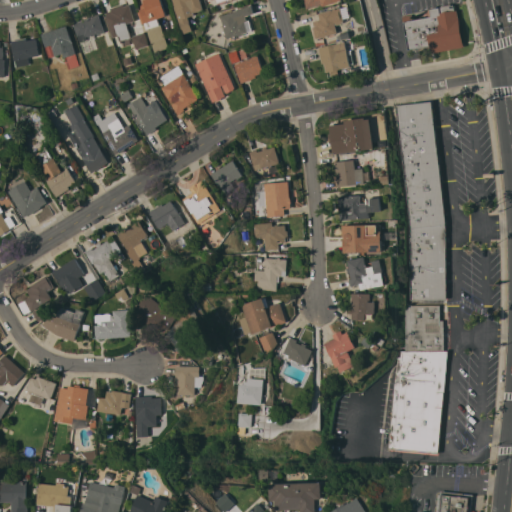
[(141,8),(141,6),(141,4),(144,3),(145,2),(144,0),(162,0),(168,15),(159,18),(169,47),(155,52),(148,30),(145,31),(138,11),(142,9),(141,8)]
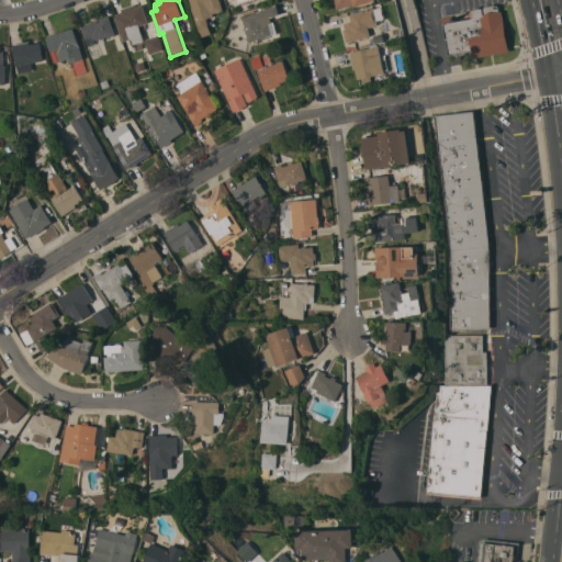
[(190,3),(191,3),(190,0),(221,0),(224,10),(214,13),(214,17),(206,19),(212,33),(202,37),(190,3)]
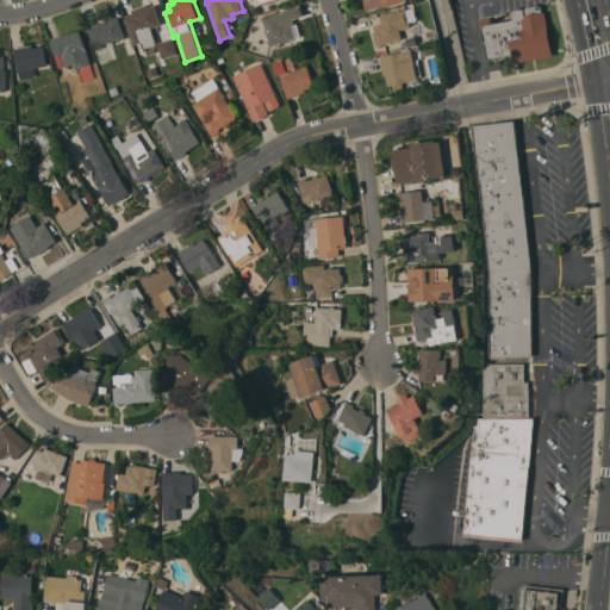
[(362,0),(410,0),(386,7),(386,5),(366,11),(362,0)]
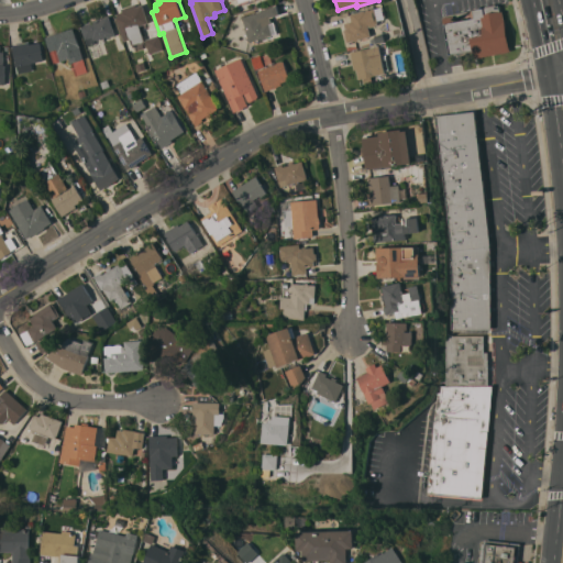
[(117,17),(118,17),(117,13),(123,11),(122,9),(135,3),(136,7),(143,4),(148,23),(140,26),(144,41),(134,44),(132,39),(124,41),(117,17)]
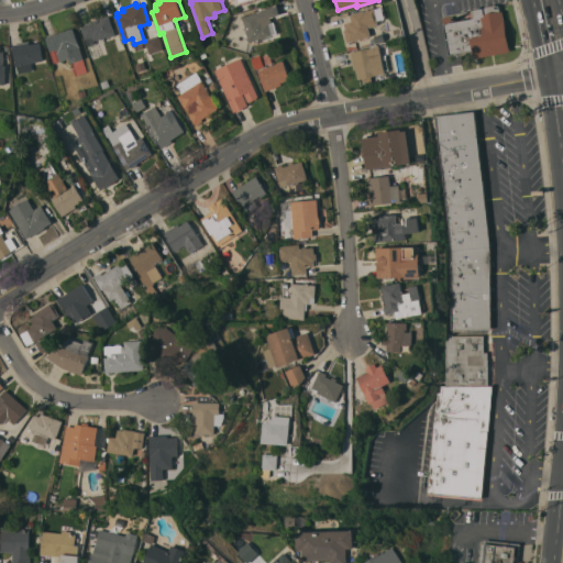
[(243,17),(264,11),(263,9),(277,6),(279,14),(267,18),(268,23),(269,22),(273,35),(268,36),(268,39),(264,40),(263,37),(250,42),(243,17)]
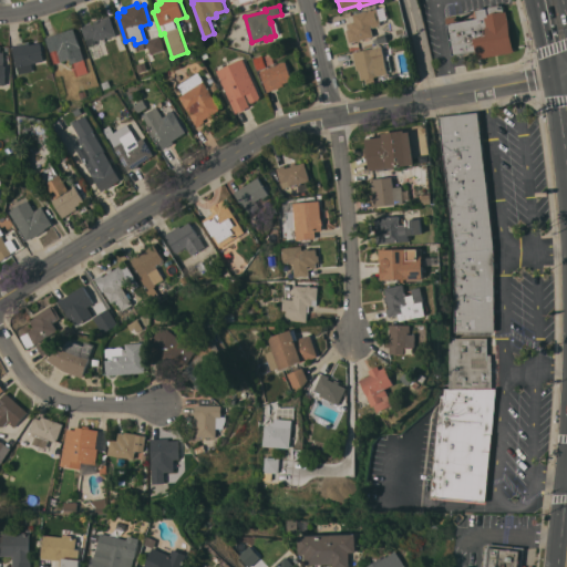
[(515,52),(477,59),(476,51),(452,55),(445,18),(456,16),(457,22),(478,18),(477,16),(475,16),(474,11),(503,6),(504,11),(507,11),(515,52)]
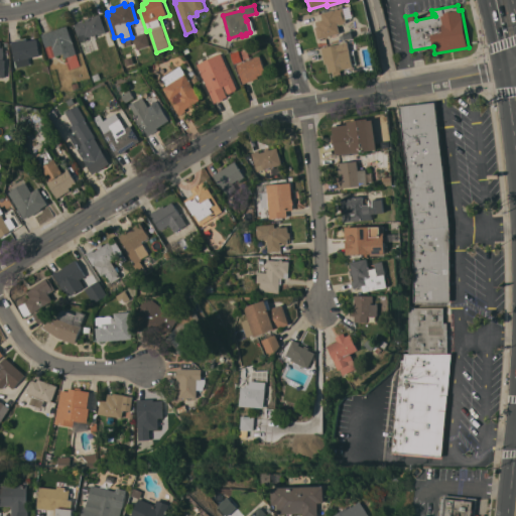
[(344,7),(348,21),(345,22),(345,23),(340,25),(340,24),(339,24),(341,32),(329,36),(329,37),(327,38),(326,36),(318,38),(315,26),(316,26),(315,21),(323,19),(321,13),(344,7)]
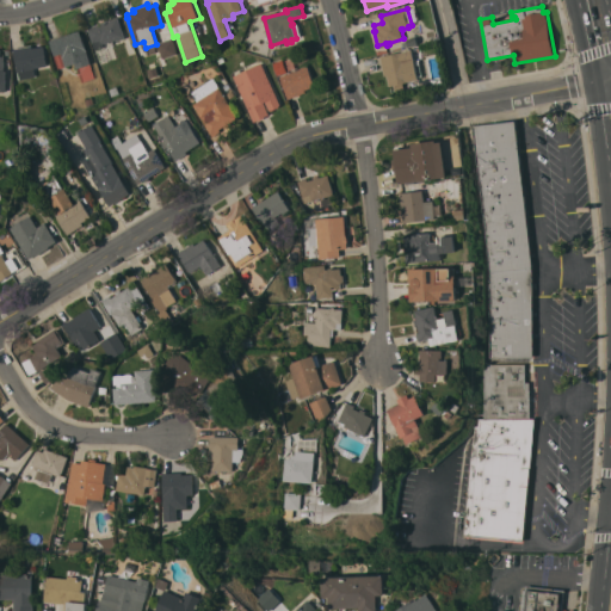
[(118,17),(125,37),(124,37),(125,38),(118,41),(117,39),(109,42),(109,43),(106,44),(105,43),(103,44),(104,47),(94,49),(87,28),(118,17)]
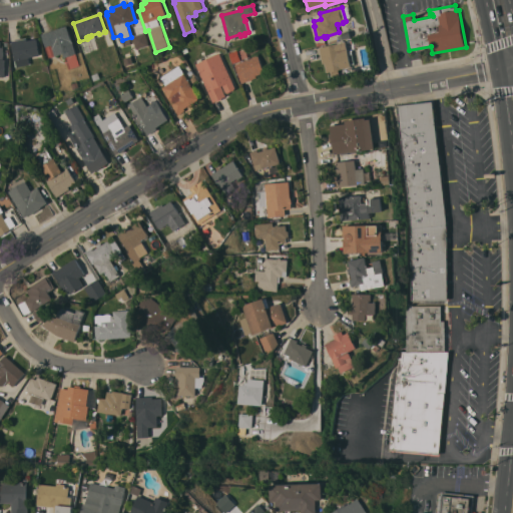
[(67,25),(72,41),(73,41),(77,53),(64,57),(63,53),(55,56),(51,44),(45,46),(41,34),(67,25)]
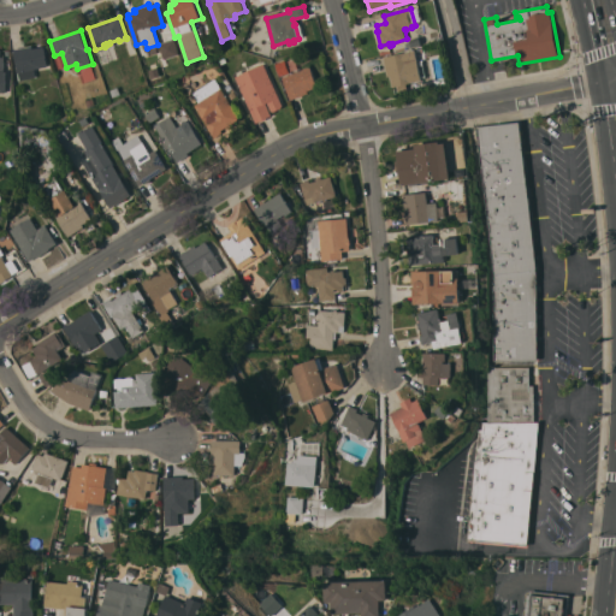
[(164,59),(159,43),(175,39),(179,54),(164,59)]
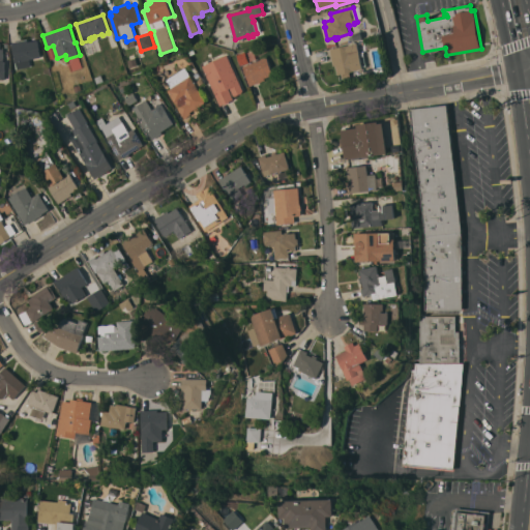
[(11,42),(28,39),(28,41),(37,39),(41,57),(29,59),(31,66),(17,69),(11,42)]
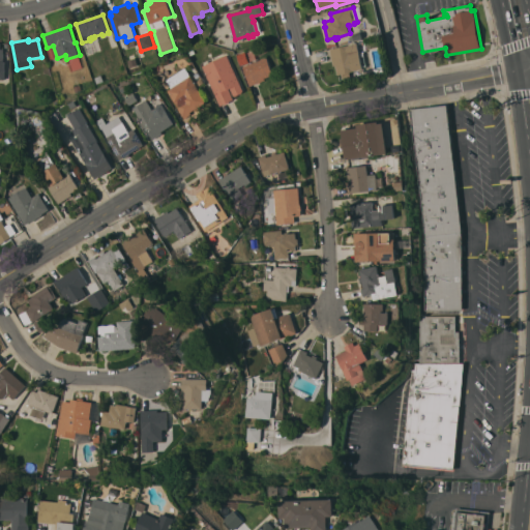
[(339,75),(336,64),(333,65),(330,49),(350,45),(351,51),(359,50),(363,68),(339,75)]
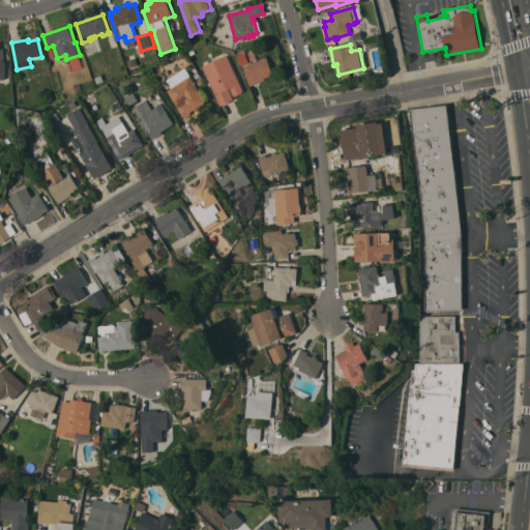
[(243,91),(242,91),(243,92),(235,96),(235,95),(234,95),(230,88),(229,89),(233,99),(230,100),(230,101),(225,105),(224,104),(219,106),(202,66),(227,54),(243,91)]
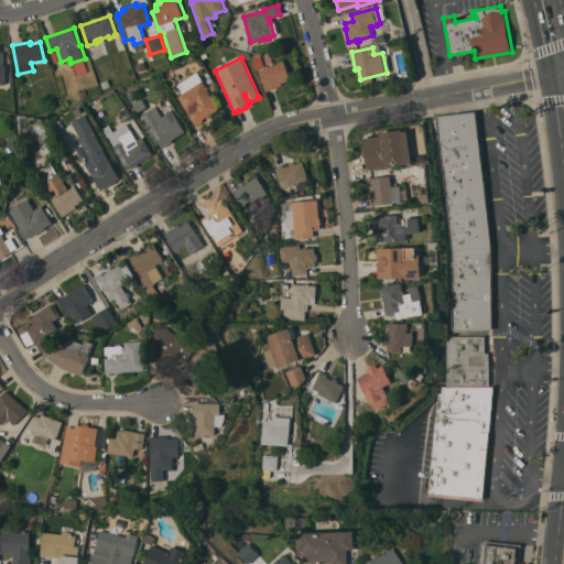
[(284,61),(291,79),(282,83),(282,85),(267,91),(259,71),(284,61)]
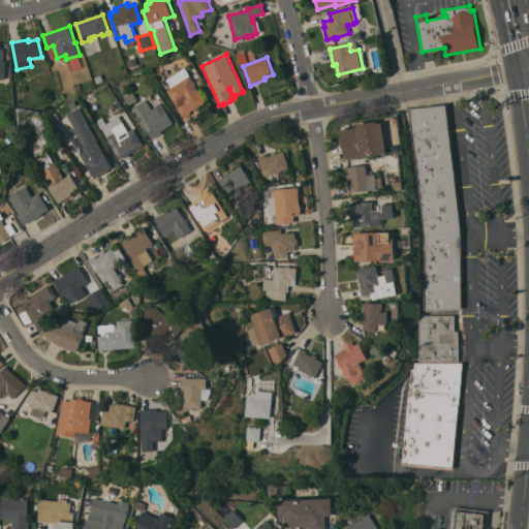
[(206,101),(199,105),(200,107),(195,111),(194,109),(190,112),(191,114),(184,118),(166,90),(170,88),(165,80),(185,67),(206,101)]
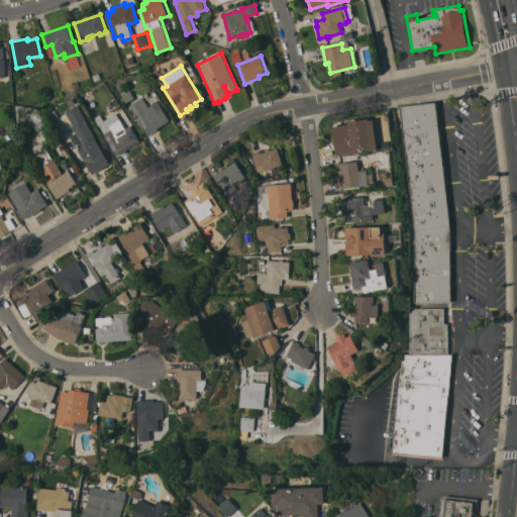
[(150,110),(151,109),(152,110),(160,105),(159,103),(162,101),(164,105),(162,106),(170,120),(157,128),(159,130),(148,136),(141,124),(140,125),(139,122),(140,122),(129,105),(142,97),(150,110)]
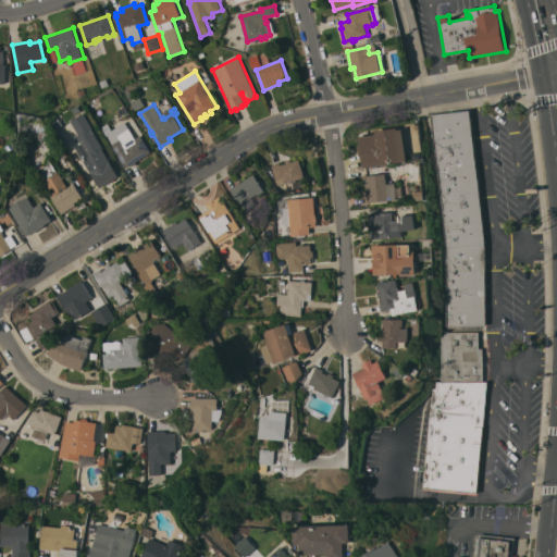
[(486,245),(471,111),(432,115),(446,249),(486,245)]
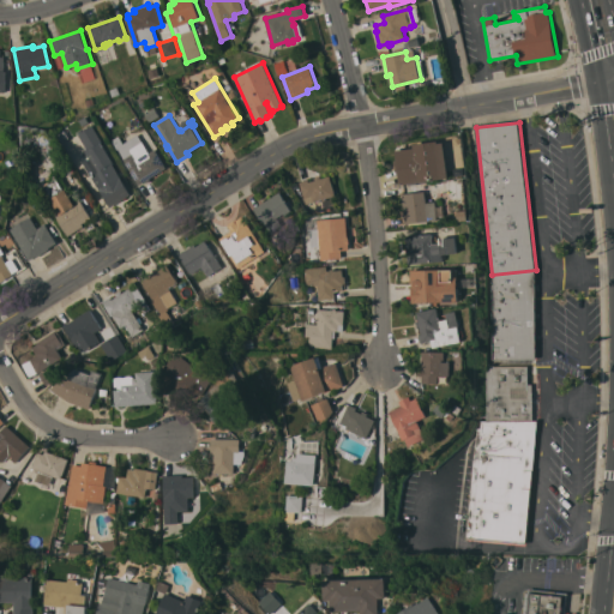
[(102,142),(101,142),(114,162),(113,163),(131,194),(110,206),(82,160),(89,156),(85,151),(88,150),(78,133),(92,125),(102,142)]
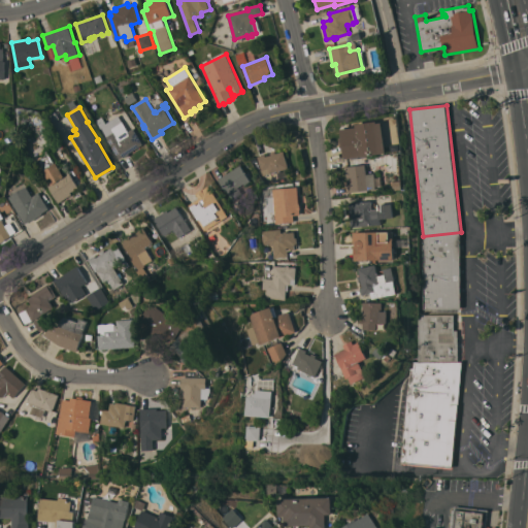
[(128,131),(133,128),(143,144),(129,153),(130,155),(127,157),(126,155),(120,159),(105,136),(106,135),(101,128),(100,128),(96,121),(102,117),(106,123),(119,116),(128,131)]
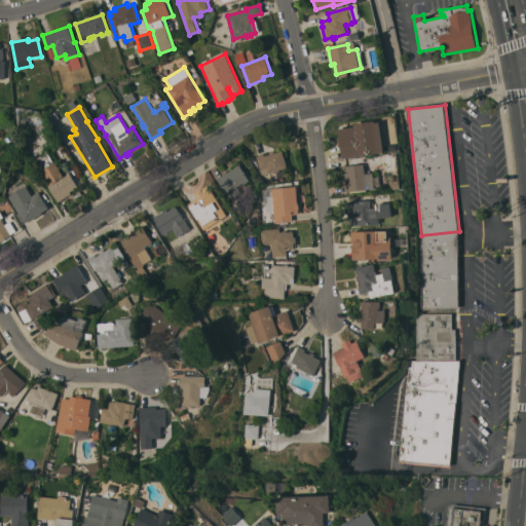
[(340,129),(355,127),(355,123),(375,121),(375,123),(381,122),(384,153),(360,156),(360,155),(343,157),(340,129)]
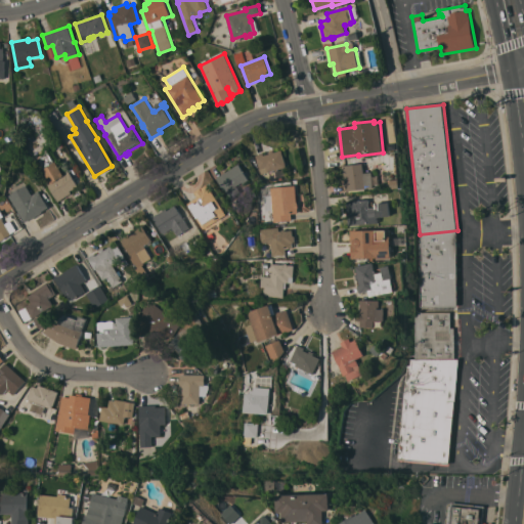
[(277,169),(277,171),(275,171),(275,170),(261,174),(256,155),(263,153),(263,155),(269,154),(269,150),(273,149),(274,151),(282,149),(287,167),(277,169)]
